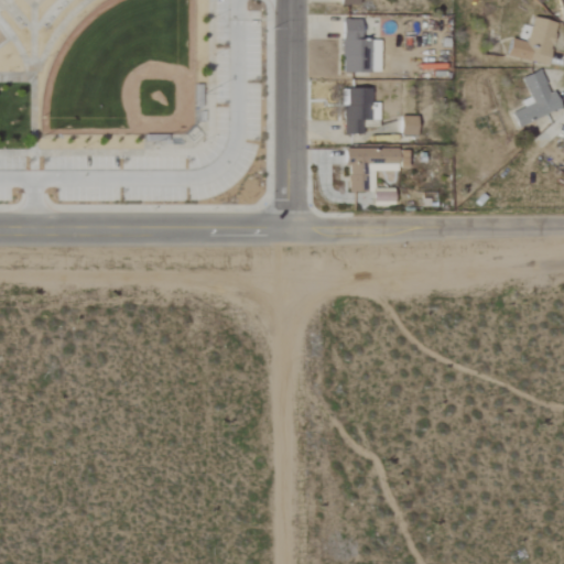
[(528,43),(511,40),(508,57),(548,65),(556,23),(533,19),(528,43)]
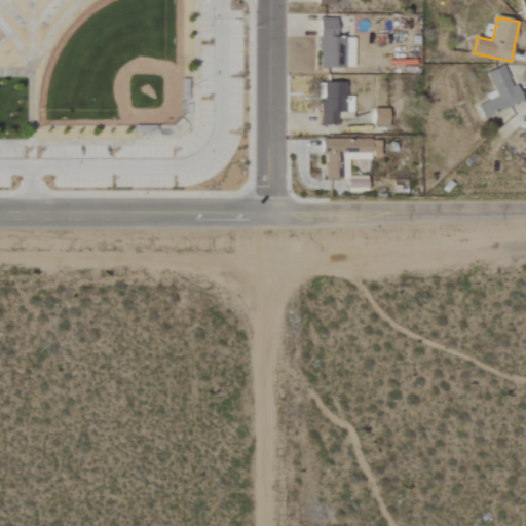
[(355,38),(337,38),(337,20),(321,19),(320,68),(354,69),(355,38)]
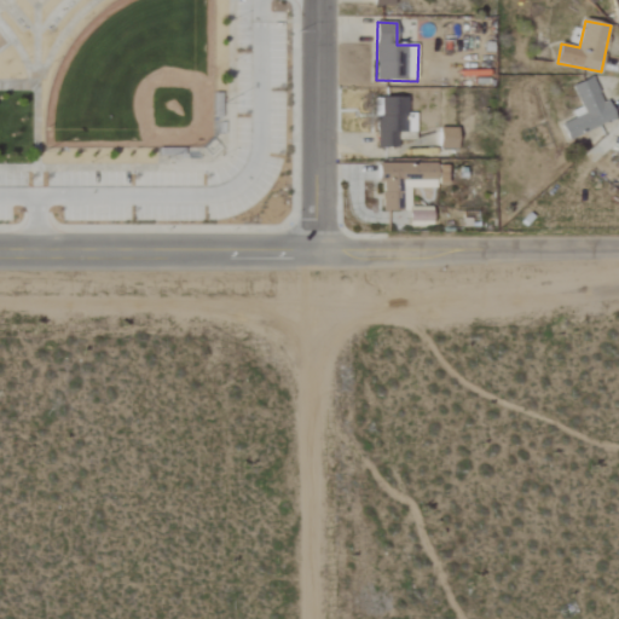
[(605,104),(593,79),(573,87),(586,115),(563,125),(570,140),(617,120),(609,103),(605,104)]
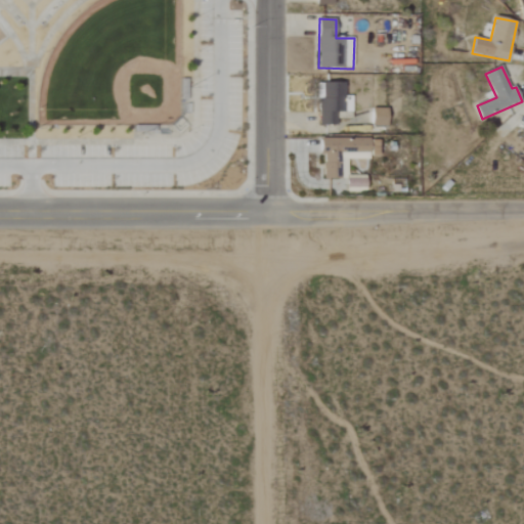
[(319,126),(338,126),(338,113),(346,113),(345,83),(318,83),(319,126)]
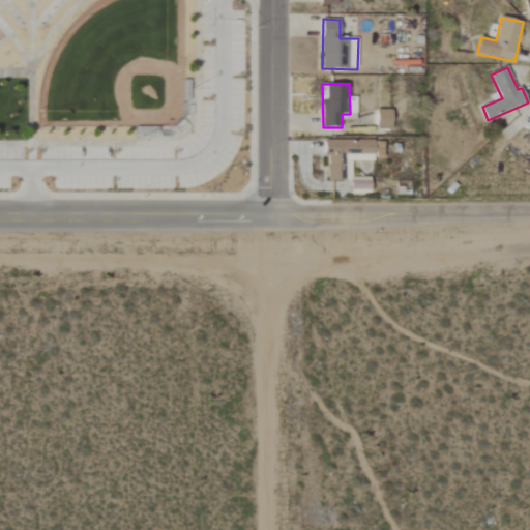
[(392,110),(377,110),(376,128),(391,128),(392,110)]
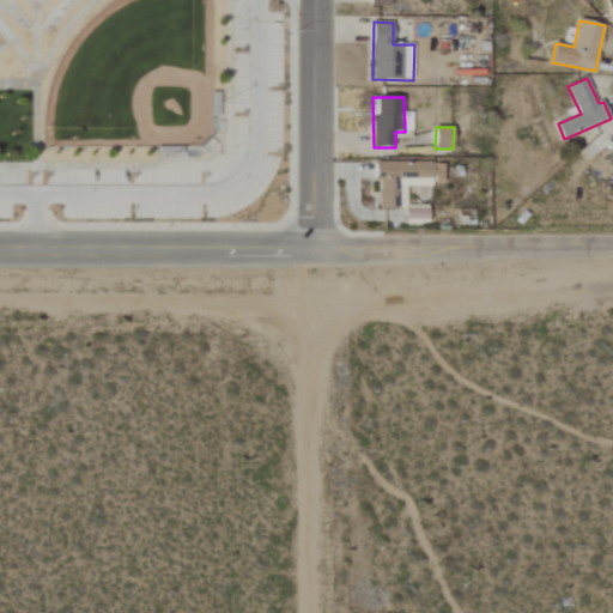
[(375,163),(376,181),(378,181),(380,211),(407,210),(407,187),(434,187),(434,162),(375,163)]
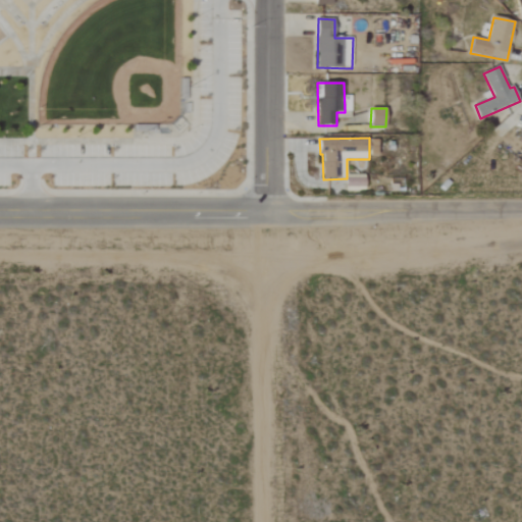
[(345,188),(365,188),(365,178),(346,178),(345,188)]
